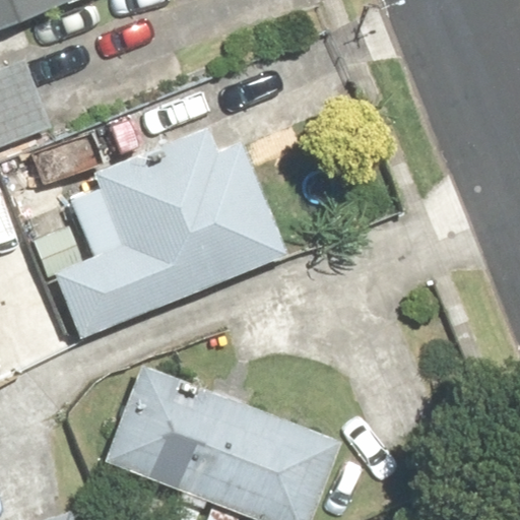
[(0,0),(0,26),(75,0),(0,0)]
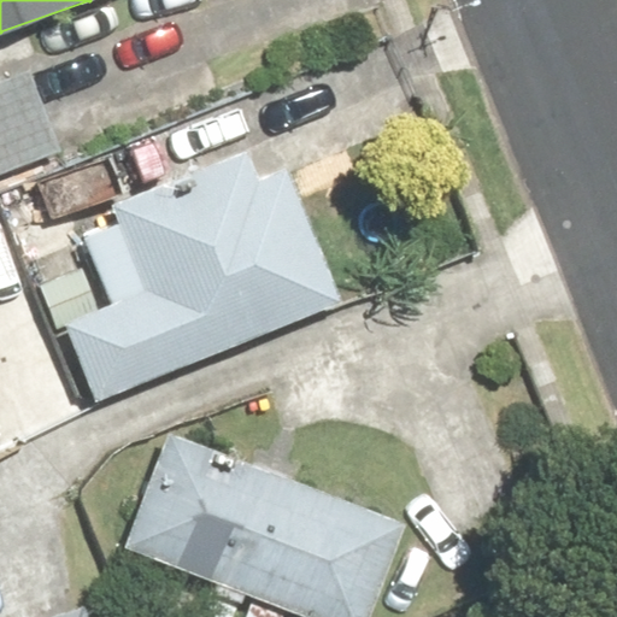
[(0,76),(0,176),(64,151),(29,65),(0,76)]
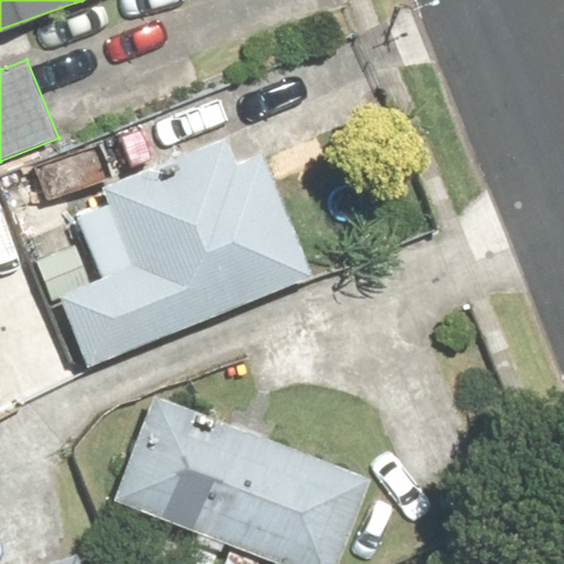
[(314,280),(299,237),(338,223),(315,159),(275,173),(269,153),(225,169),(215,142),(107,182),(114,202),(73,216),(82,242),(45,256),(84,362),(314,280)]
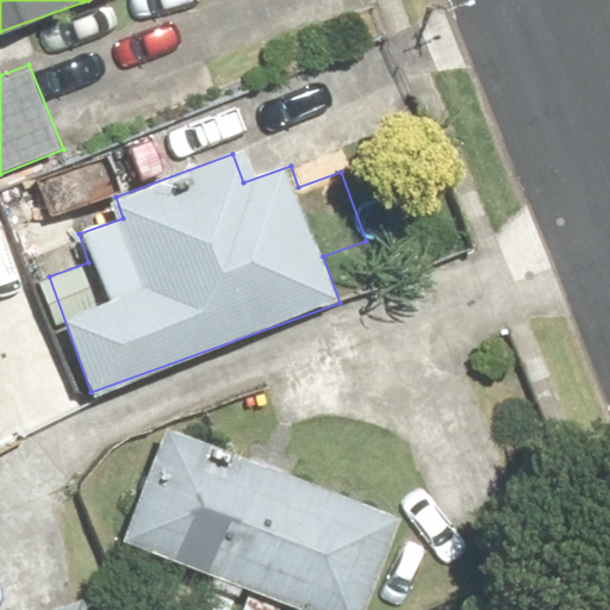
[(122,546),(211,578),(198,609),(282,609),(285,604),(302,609),(367,609),(404,510),(165,425),(122,546)]
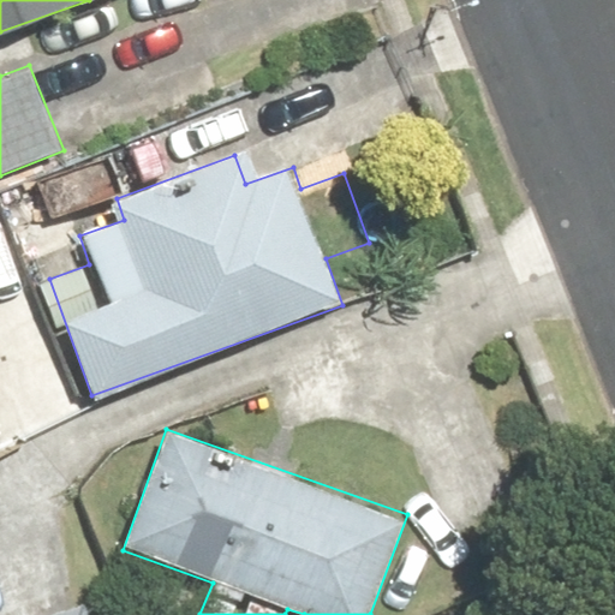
[(81,614),(77,603),(43,614),(81,614)]
